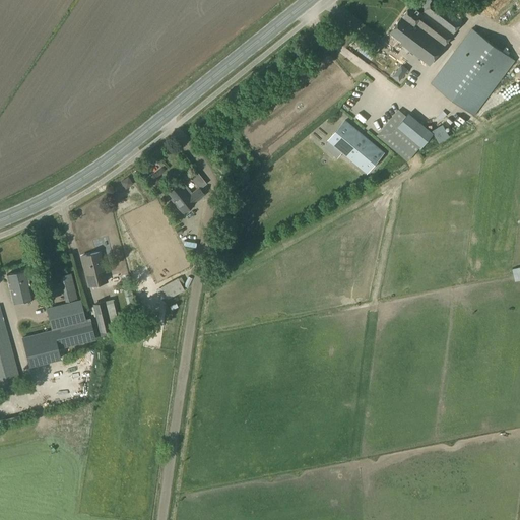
[(412,3),(390,33),(402,41),(400,43),(429,65),(462,22),(433,0),(432,0),(424,11),(412,3)]
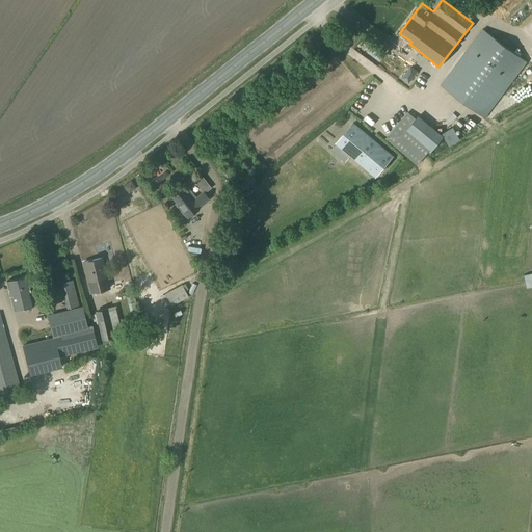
[(482,29),(440,85),(484,118),(527,62),(482,29)]
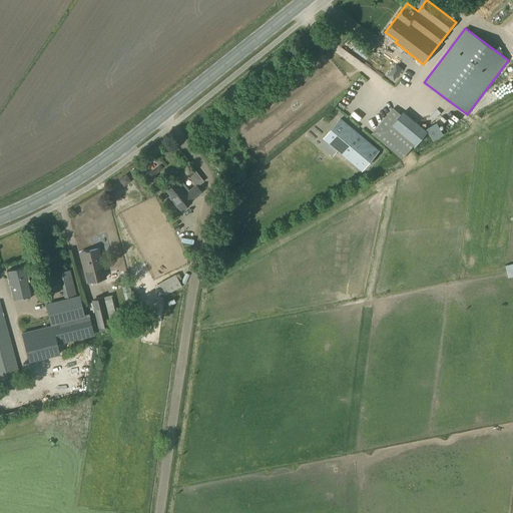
[(352,37),(347,44),(353,48),(358,41),(352,37)]
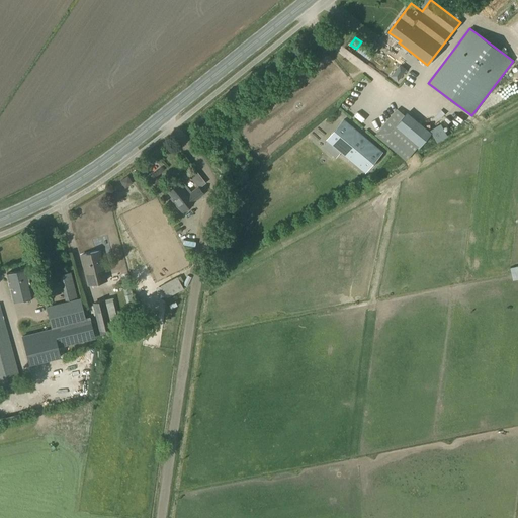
[(396,70),(392,76),(399,81),(403,75),(396,70)]
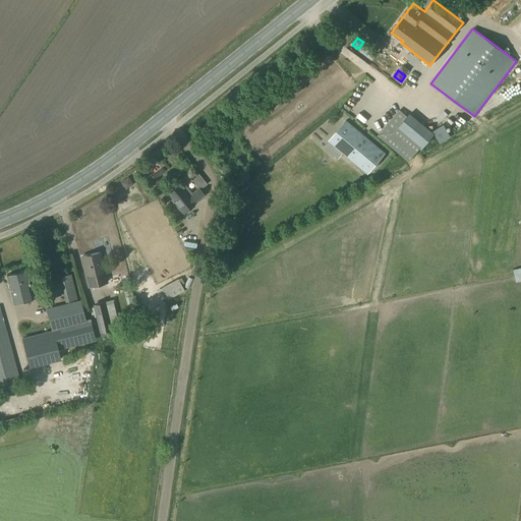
[(410,113),(397,129),(397,130),(419,149),(420,150),(433,134),(410,113)]
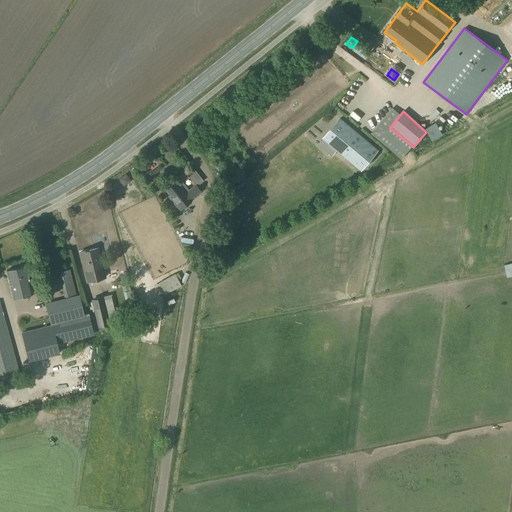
[(341,118),(324,138),(362,171),(380,151),(341,118)]
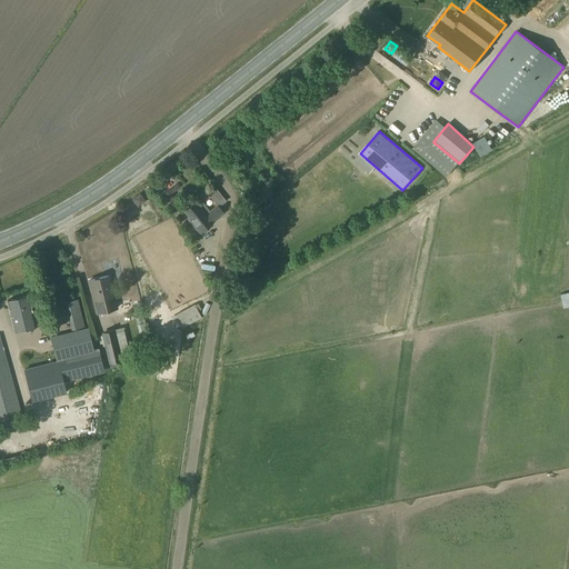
[(418,145),(413,149),(448,177),(459,163),(458,162),(433,142),(428,149),(422,149),(418,145)]
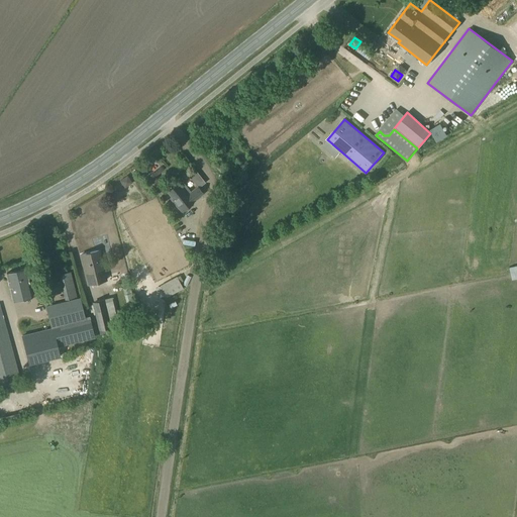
[(224,141),(217,148),(222,153),(228,146),(224,141)]
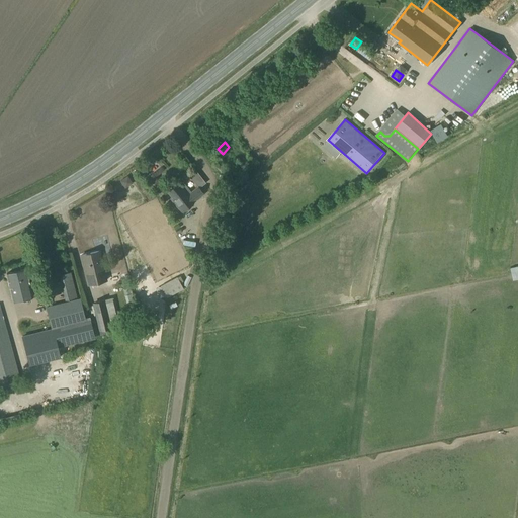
[(221,164),(217,167),(222,173),(226,170),(221,164)]
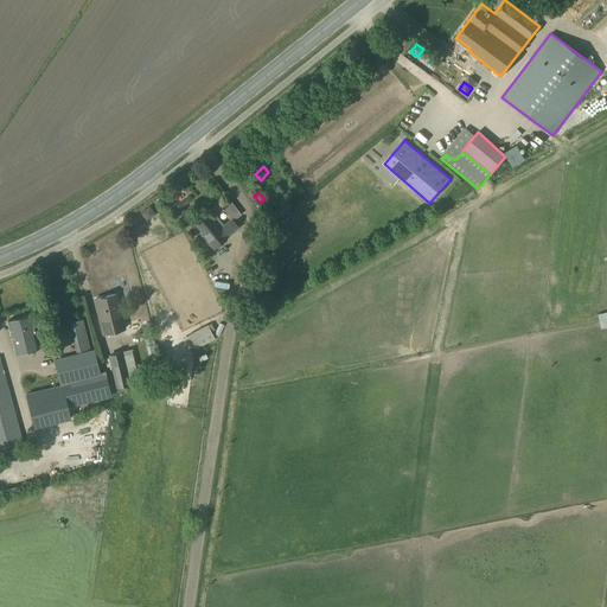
[(232,204),(224,211),(231,219),(236,216),(237,217),(240,215),(238,213),(240,212),(232,204)]
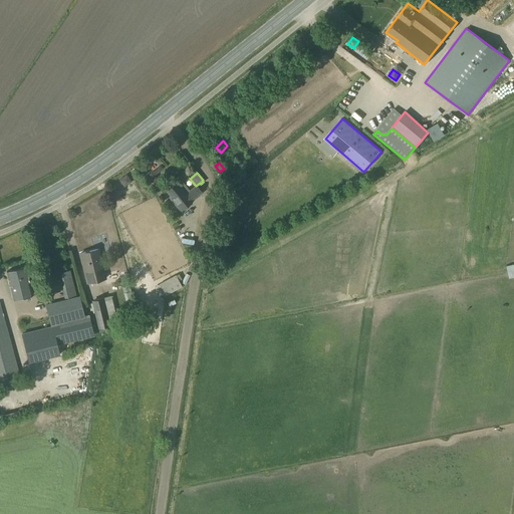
[(175,184),(166,192),(171,198),(170,199),(172,203),(180,212),(201,194),(195,187),(189,192),(185,196),(182,192),(186,188),(180,180),(175,184)]
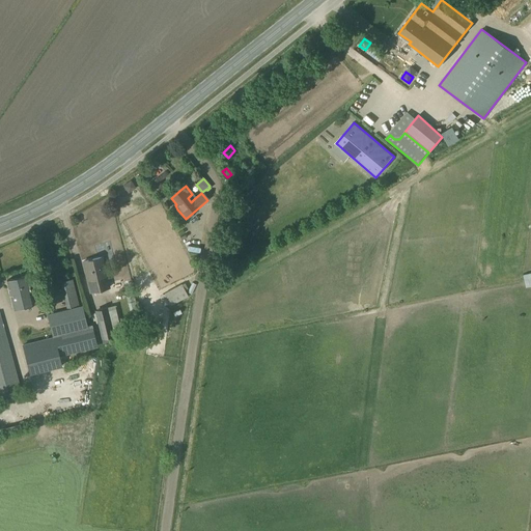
[(102,258),(84,262),(91,292),(109,288),(102,258)]
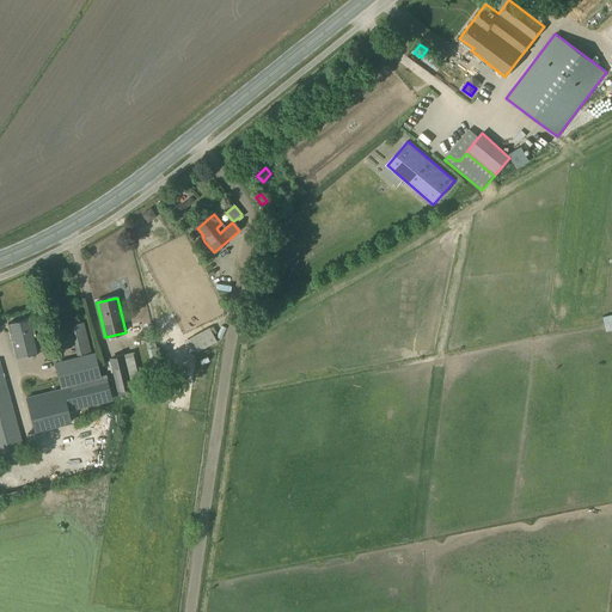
[(30,318),(7,324),(16,356),(38,352),(30,318)]
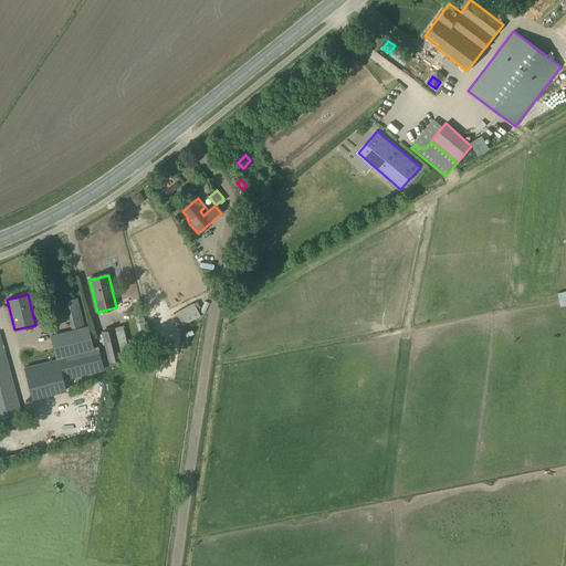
[(185,326),(202,316),(197,305),(179,314),(185,326)]
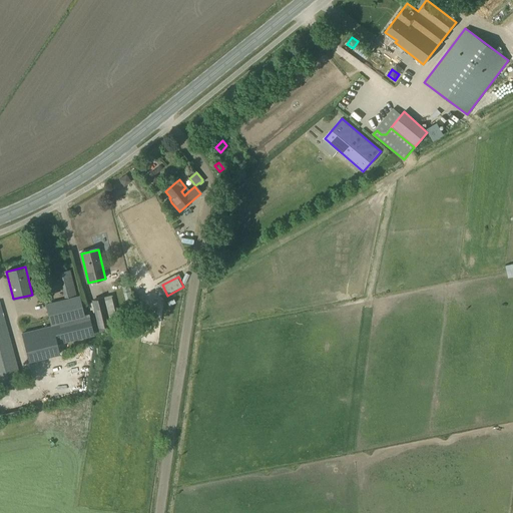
[(128,286),(121,288),(124,301),(126,301),(130,313),(135,311),(128,286)]
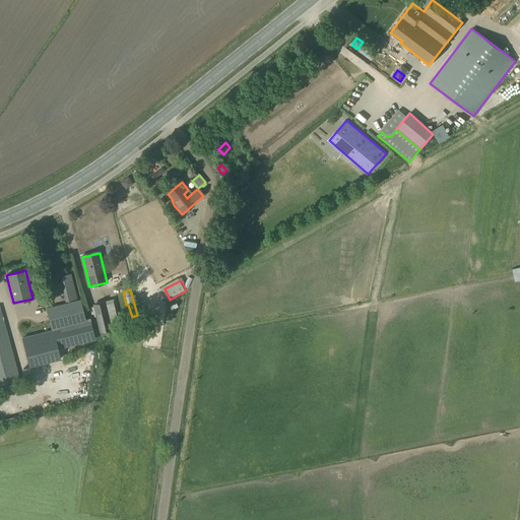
[(113,299),(105,301),(105,303),(110,322),(118,320),(113,299)]
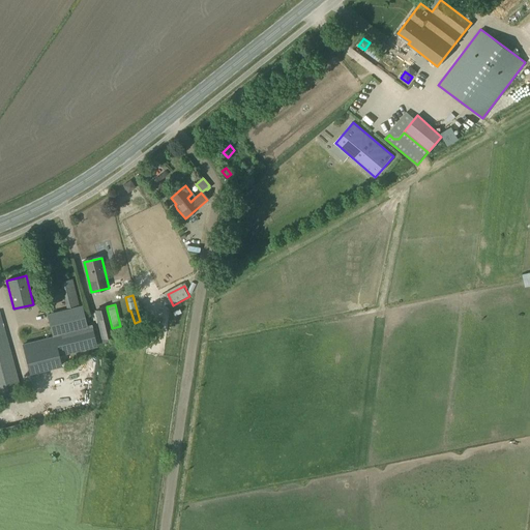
[(81,306),(47,314),(53,336),(87,328),(81,306)]
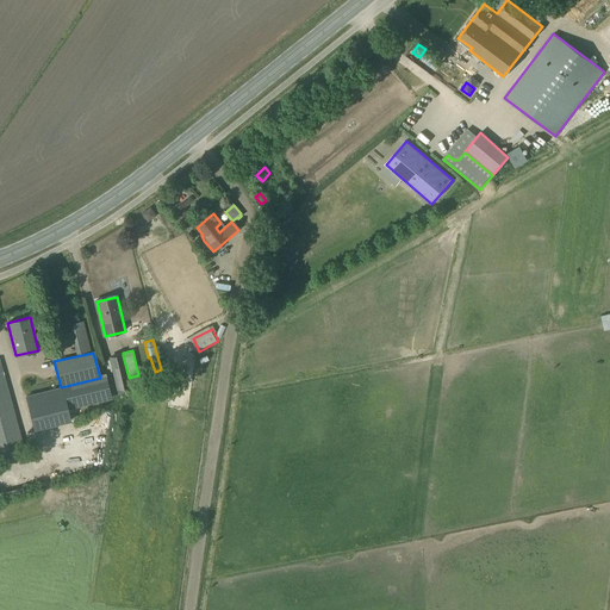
[(123,355),(110,359),(118,390),(131,386),(129,378),(123,355)]
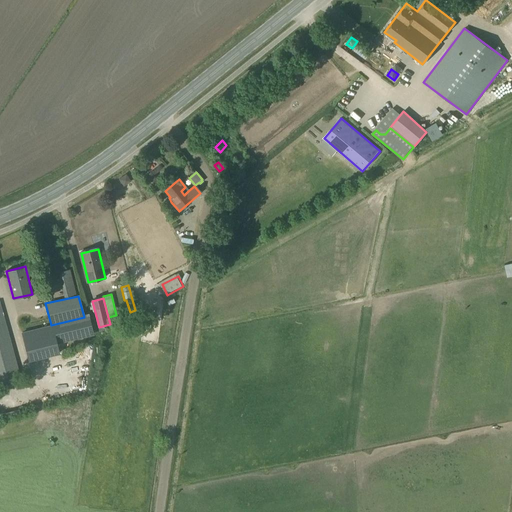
[(0,304),(0,382),(20,377),(0,304)]
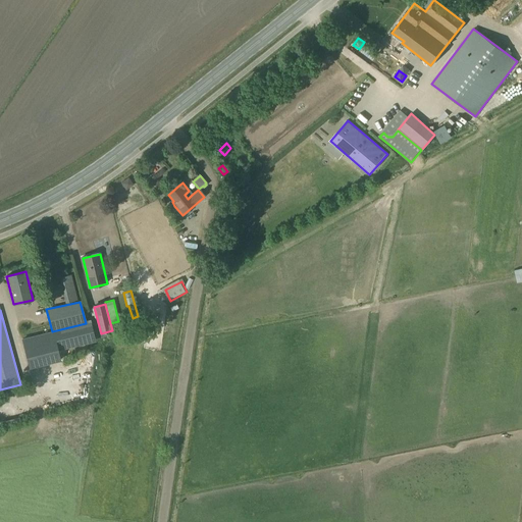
[(52,331),(21,340),(25,356),(27,356),(47,351),(95,338),(90,322),(86,323),(52,331)]
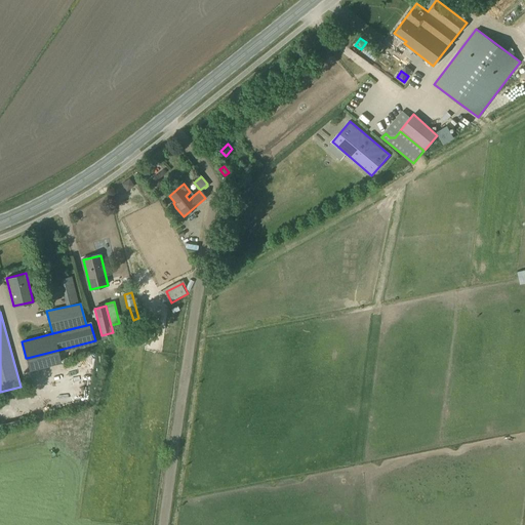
[(27,358),(26,358),(29,371),(61,363),(57,350),(47,353),(27,358)]
